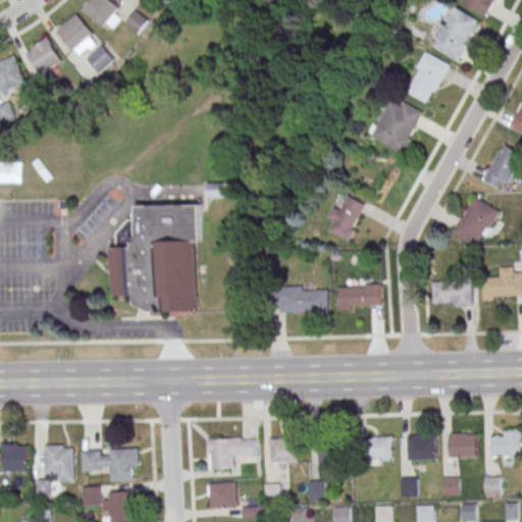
[(90,0),(84,8),(104,27),(121,7),(112,0),(90,0)]
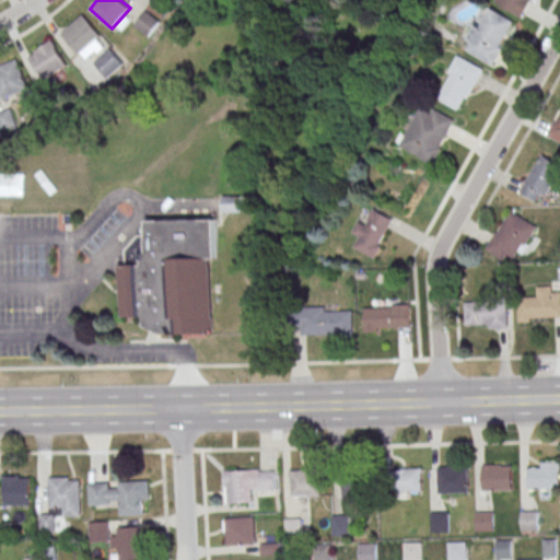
[(523,16),(531,0),(499,0),(498,4),(523,16)]
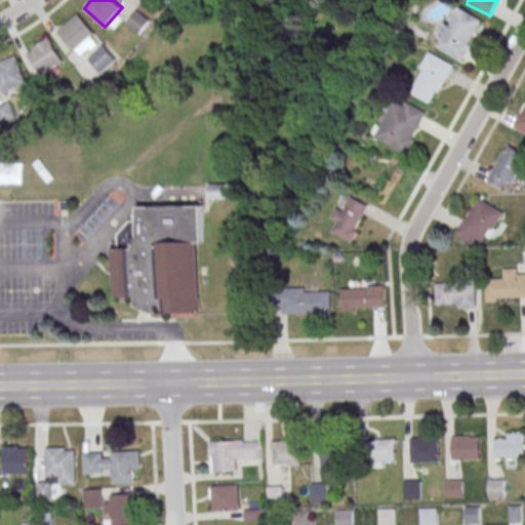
[(483,21),(455,6),(435,47),(463,62),(483,21)]
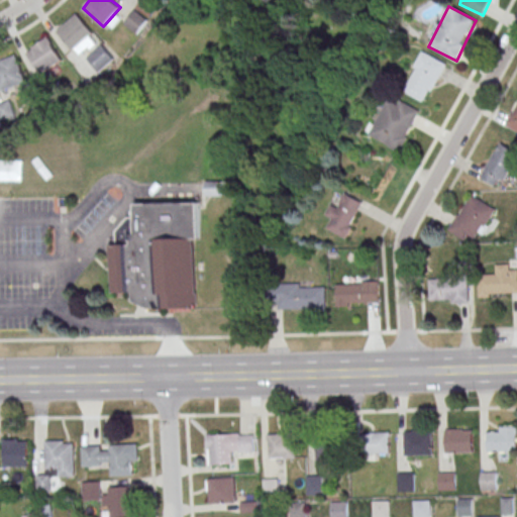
[(125,23),(138,33),(149,20),(135,9),(125,23)]
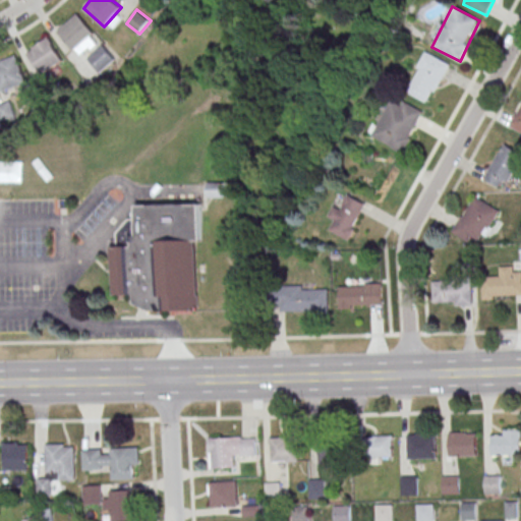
[(100,41),(77,14),(57,31),(80,58),(100,41)]
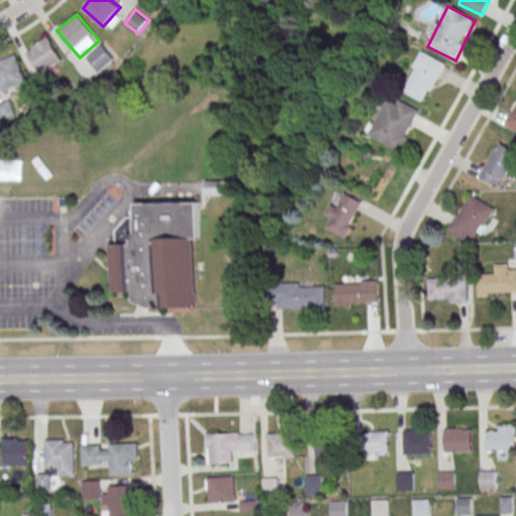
[(62,61),(48,37),(20,54),(35,79),(62,61)]
